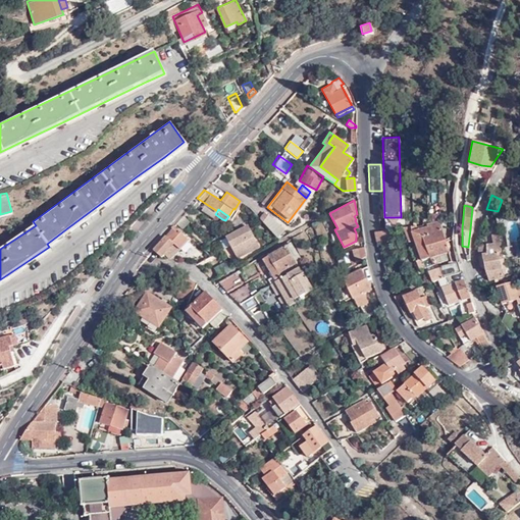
[(259,217),(276,235),(282,226),(264,211),(259,217)]
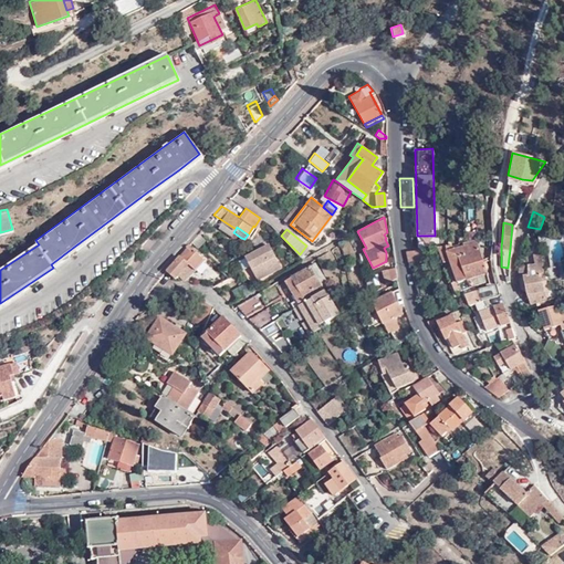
[(189,239),(196,247),(202,238),(196,232),(189,239)]
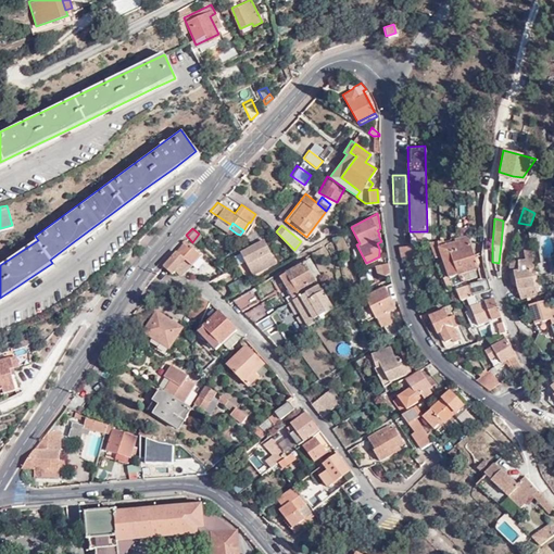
[(450,242),(451,239),(437,239),(427,240),(435,263),(444,261),(449,275),(476,266),(466,237),(450,242)]
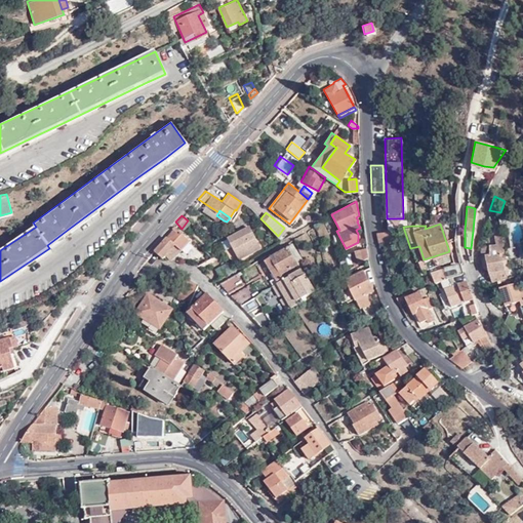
[(259,246),(248,225),(219,240),(225,250),(231,246),(237,258),(259,246)]
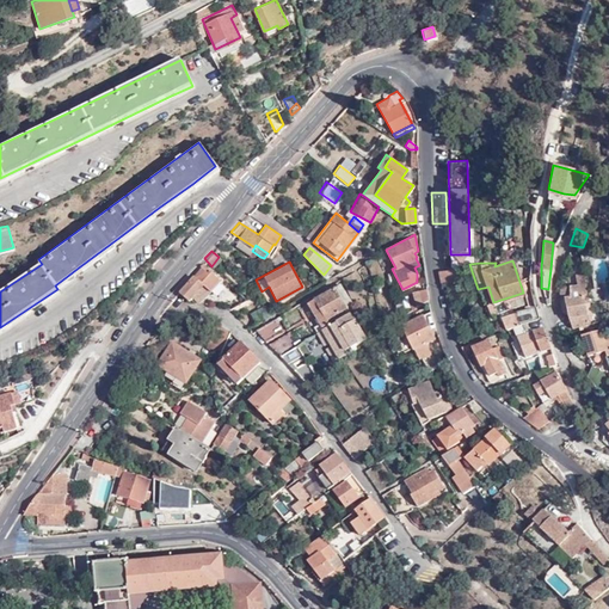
[(177,291),(188,300),(191,296),(202,284),(209,290),(219,281),(200,263),(177,291)]
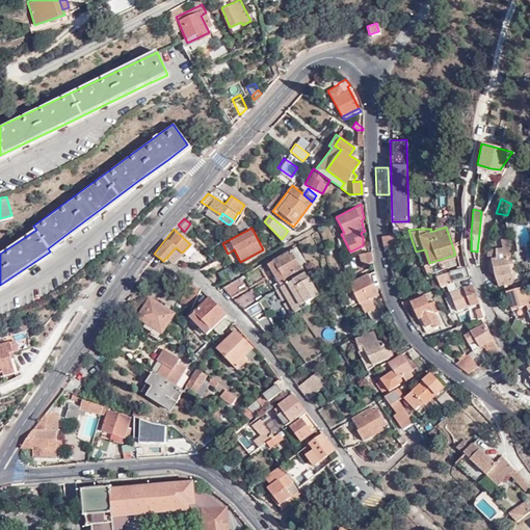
[(380,235),(382,248),(387,246),(389,249),(399,246),(395,232),(380,235)]
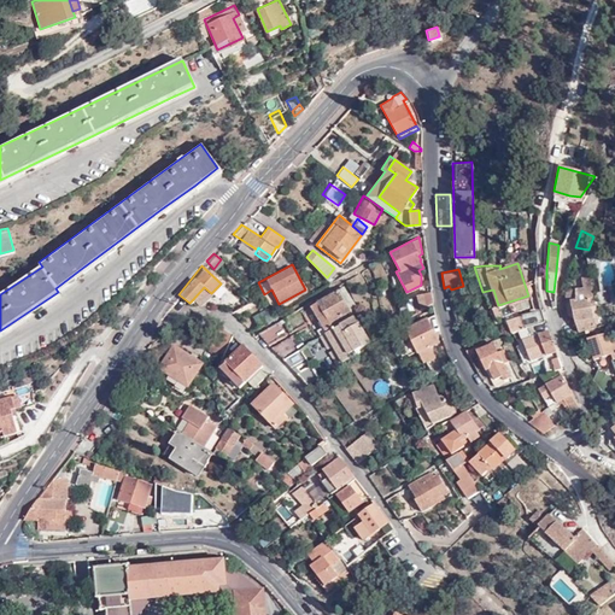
[(595,326),(592,317),(596,316),(592,302),(590,303),(589,294),(591,294),(586,274),(580,275),(581,286),(574,287),(574,298),(562,300),(564,315),(573,320),(575,329),(592,326),(595,326)]
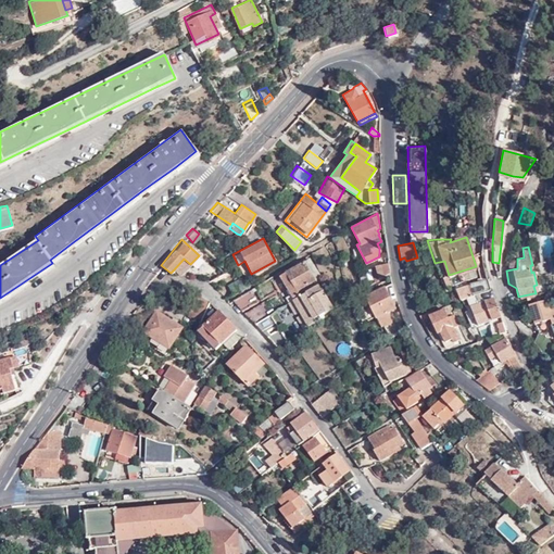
[(316,282),(320,280),(305,257),(274,278),(282,294),(278,298),(281,304),(287,301),(316,282)]
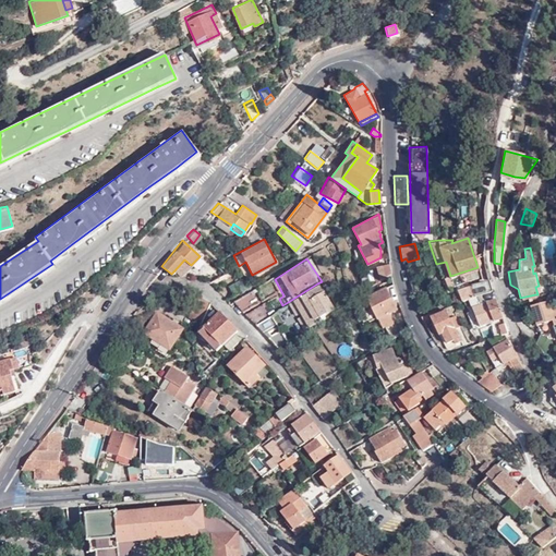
[(174,270),(179,275),(191,265),(184,260),(174,270)]
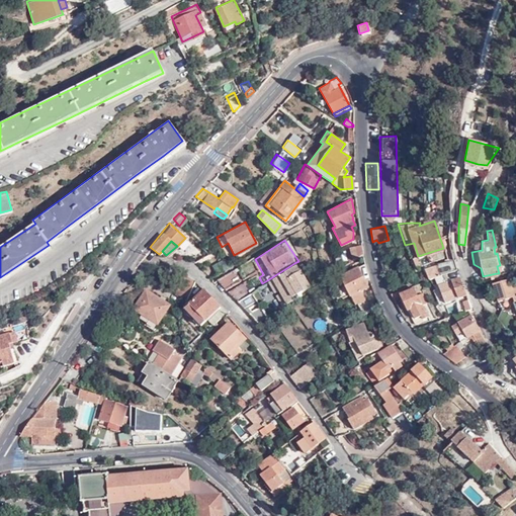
[(362,253),(360,245),(345,248),(348,262),(362,253)]
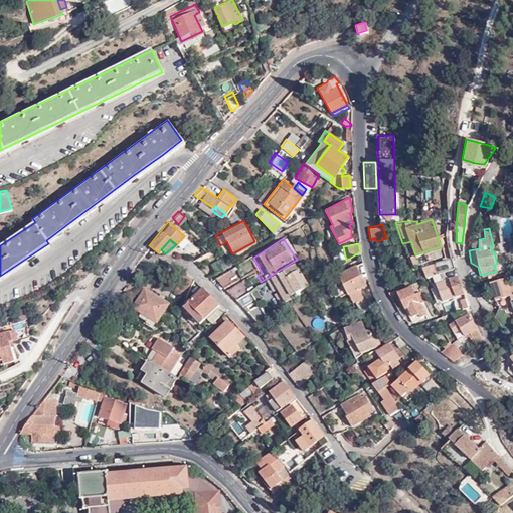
[(212,271),(227,267),(224,255),(209,260),(212,271)]
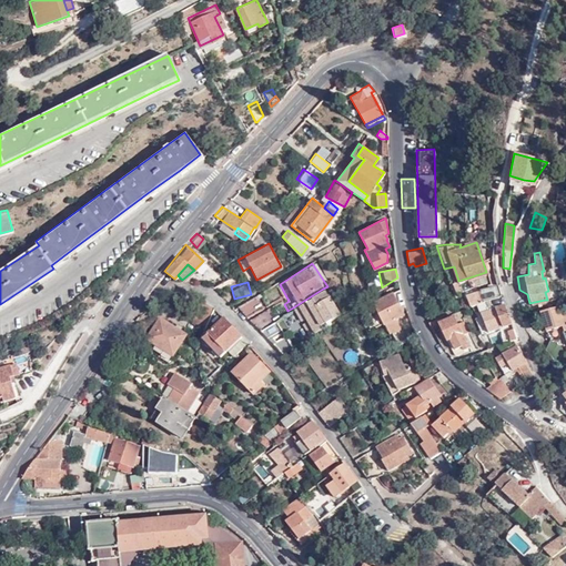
[(474,303),(497,293),(494,285),(494,283),(463,295),(466,306),(468,305),(474,303)]
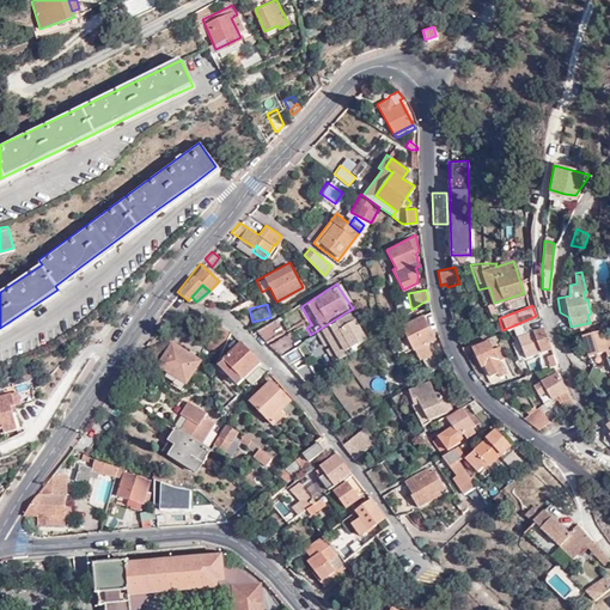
[(331,360),(355,347),(353,343),(364,337),(348,311),(316,331),(323,342),(329,339),(335,335),(336,340),(331,342),(324,348),(331,360)]
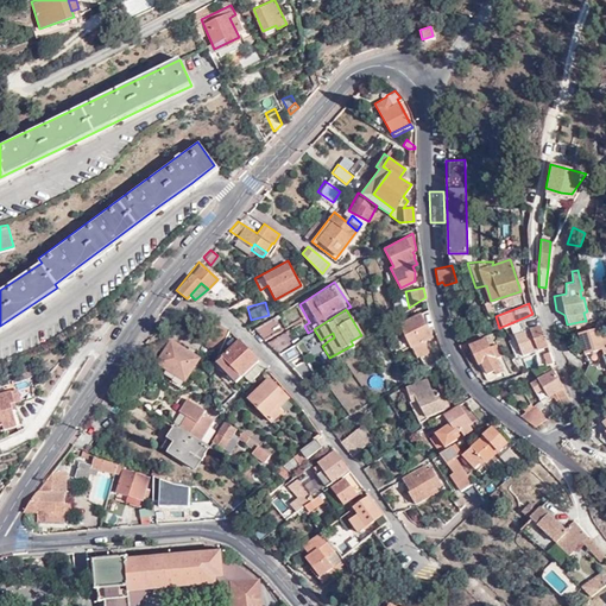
[(384,313),(385,321),(395,316),(392,310),(384,313)]
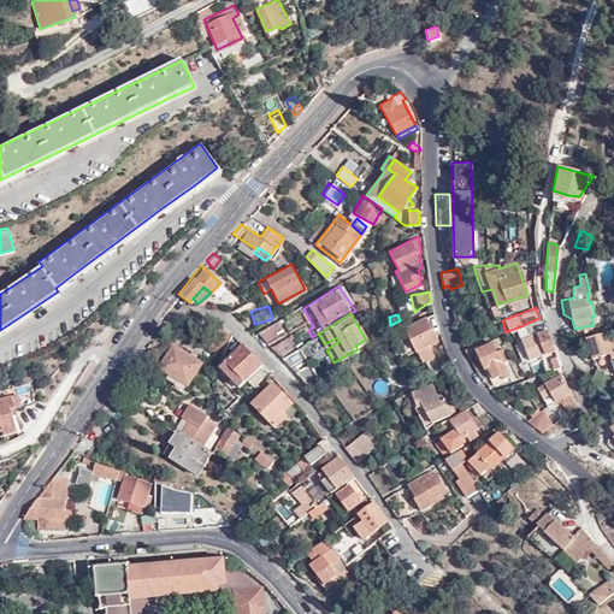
[(437,338),(424,317),(403,329),(421,360),(424,359),(426,360),(435,355),(429,343),(437,338)]
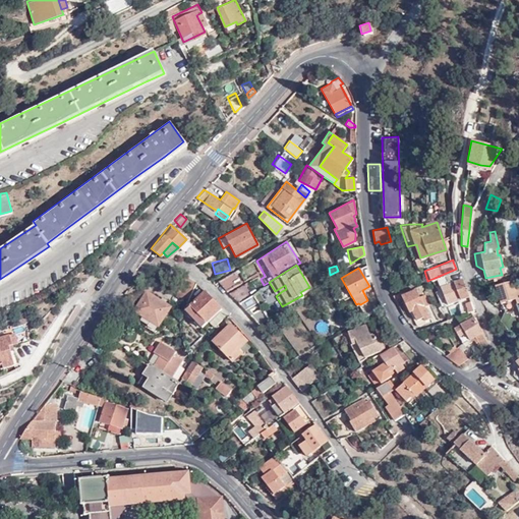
[(473,310),(456,269),(435,278),(445,304),(455,300),(456,315),(473,310)]
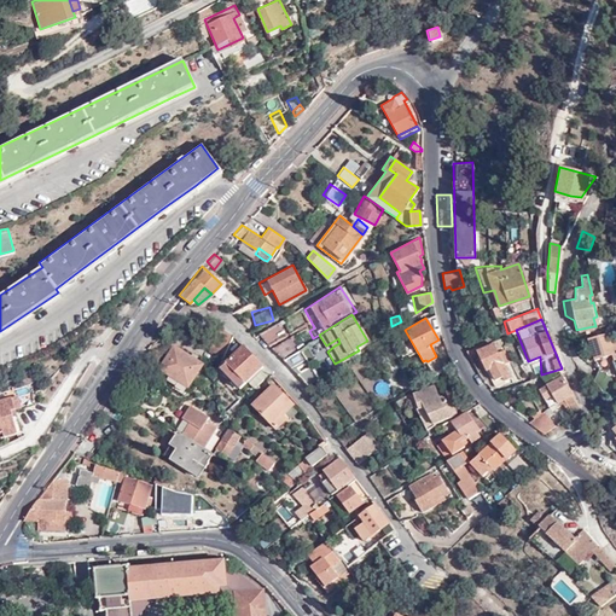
[(268,344),(284,333),(274,323),(259,332),(268,344)]
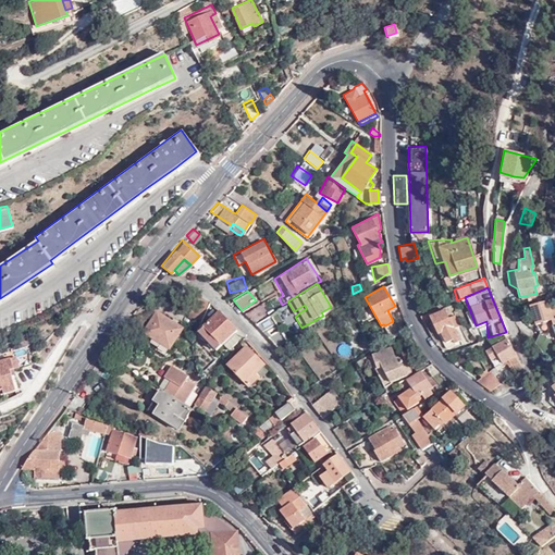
[(189,310),(200,316),(208,300),(197,294),(189,310)]
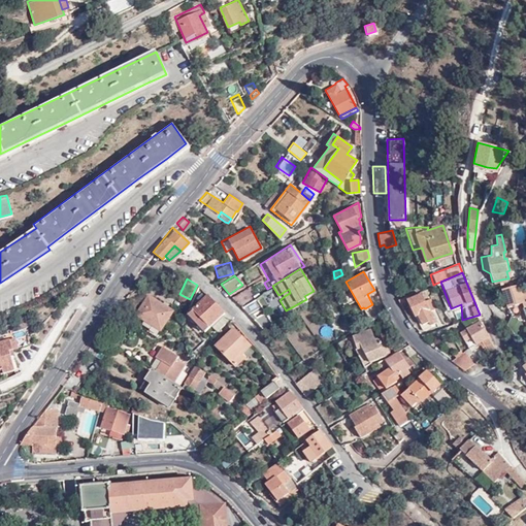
[(525,290),(523,282),(502,287),(507,305),(522,301),(524,305),(522,306),(525,319),(525,318),(525,290)]
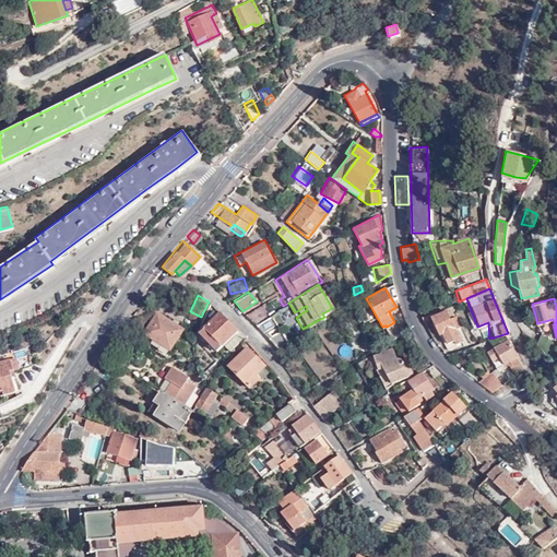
[(245,313),(253,323),(264,317),(271,312),(261,304),(245,313)]
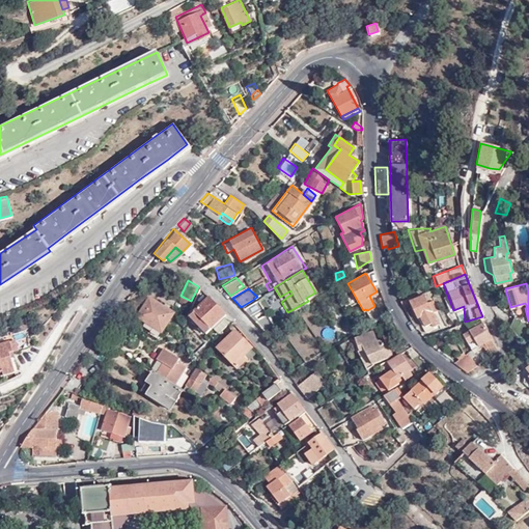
[(273,293),(263,298),(270,308),(279,303),(273,293)]
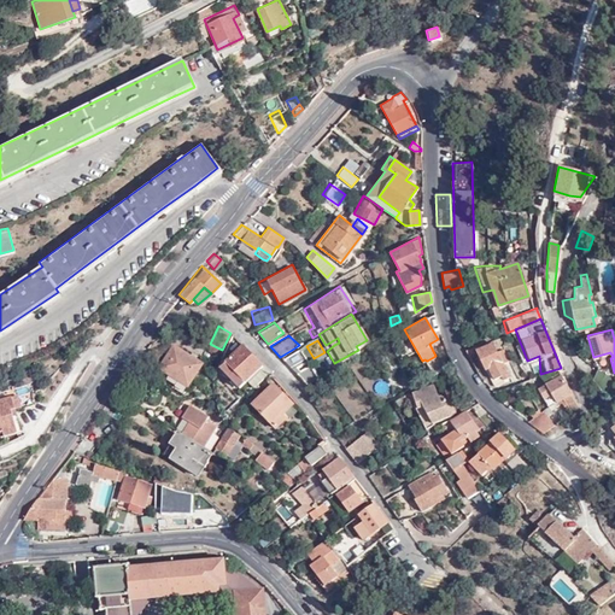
[(258,365),(262,362),(242,341),(220,364),(239,384),(247,376),(252,382),(264,372),(258,365)]
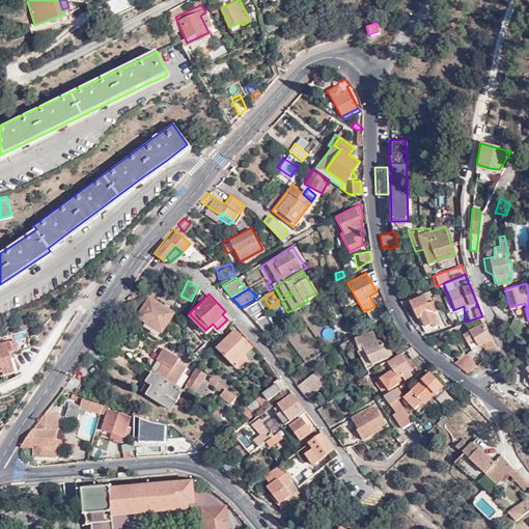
[(143,321),(160,332),(172,311),(147,296),(135,315),(143,321)]
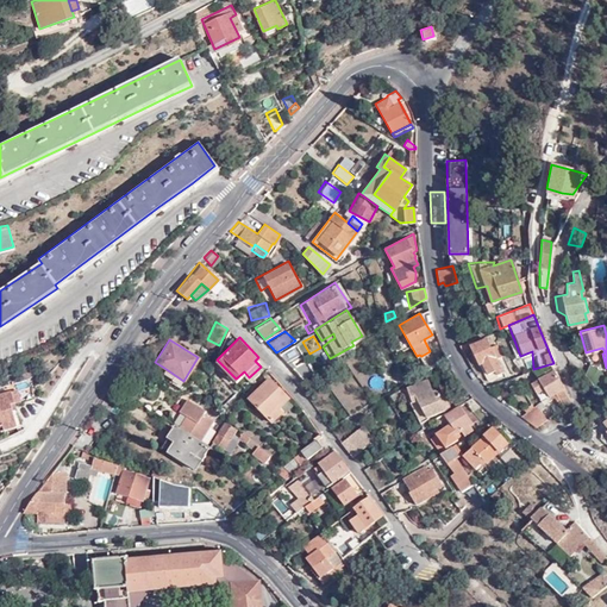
[(485,340),(469,348),(476,364),(481,363),(486,374),(492,370),(493,375),(500,371),(485,340)]
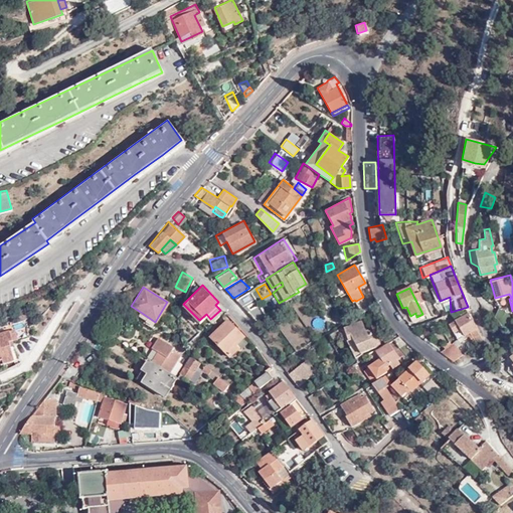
[(243,292),(233,298),(243,308),(253,302),(243,292)]
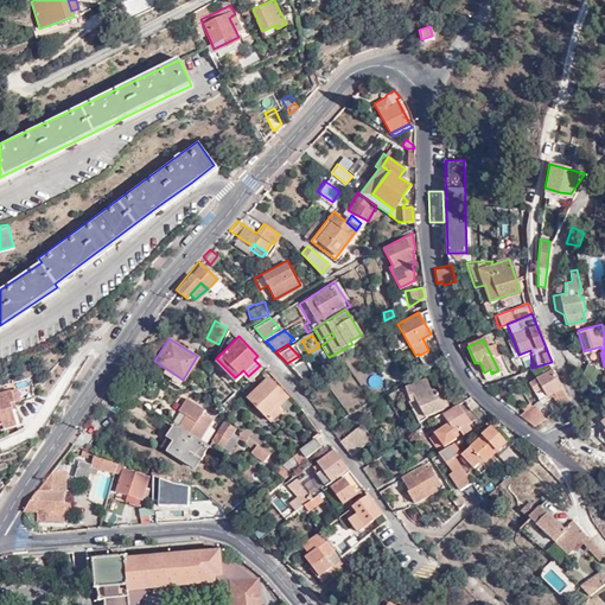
[(352,344),(329,357),(330,358),(352,344)]
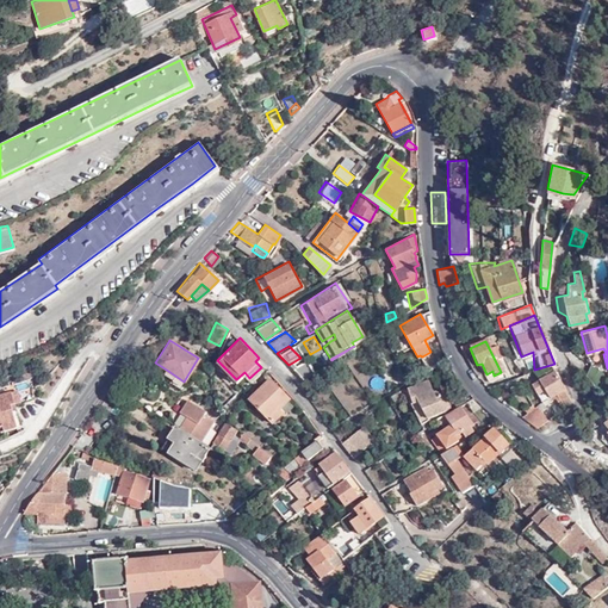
[(291,367),(301,378),(312,370),(303,360),(291,367)]
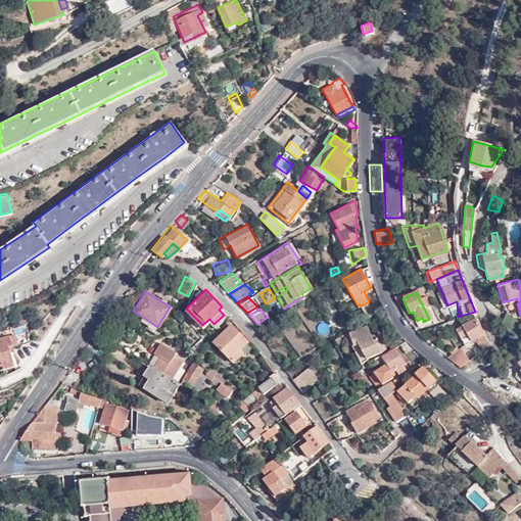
[(516,316),(505,312),(503,319),(513,323),(516,316)]
